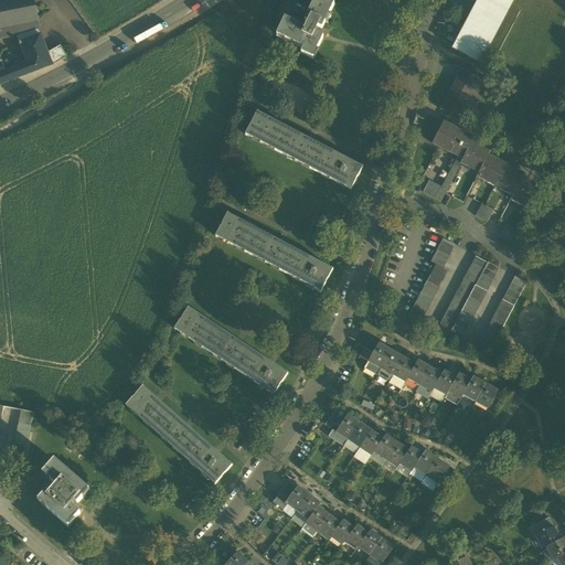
[(34,0),(0,0),(0,10),(1,19),(0,27),(0,38),(16,34),(38,29),(40,29),(34,0)]
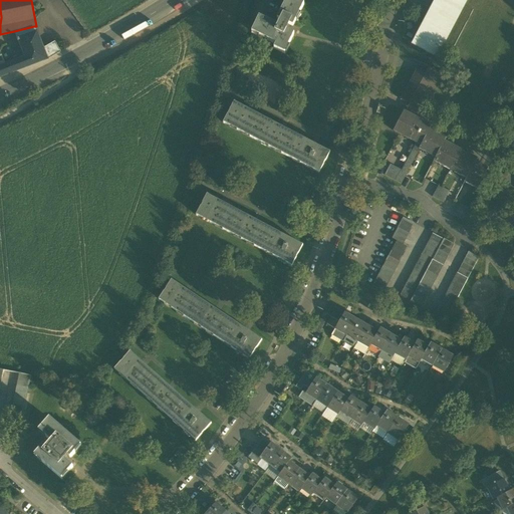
[(274,49),(284,54),(293,35),(294,35),(286,31),(289,26),(292,28),(293,27),(304,5),(292,0),(286,0),(277,20),(280,22),(277,27),(259,18),(252,33),(276,45),(274,49)]
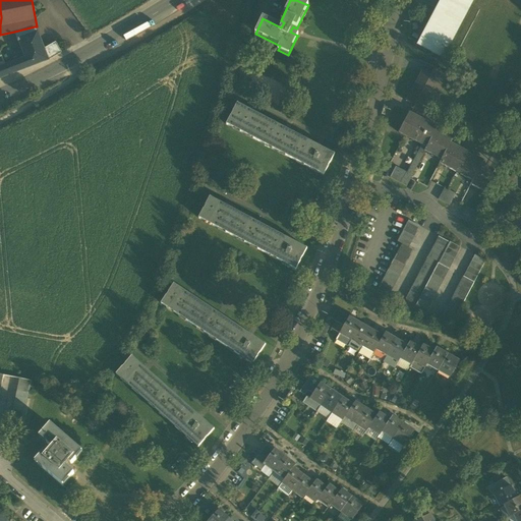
[(442,0),(419,45),(443,57),(471,0),(442,0)]
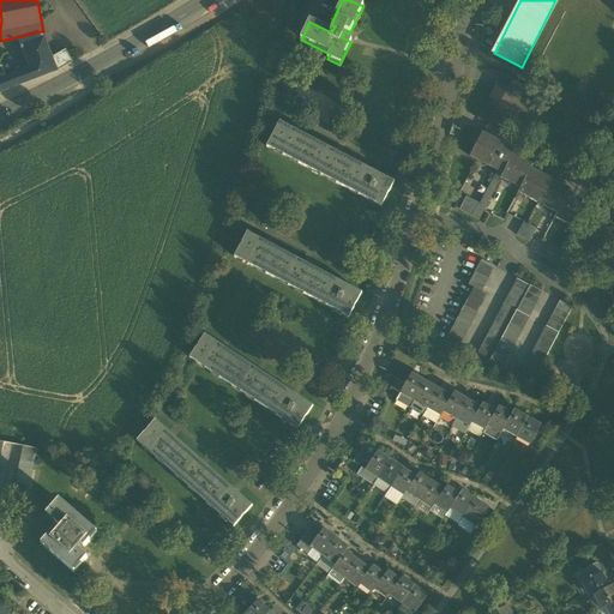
[(20,48),(44,38),(41,31),(17,37),(18,41),(20,48)]
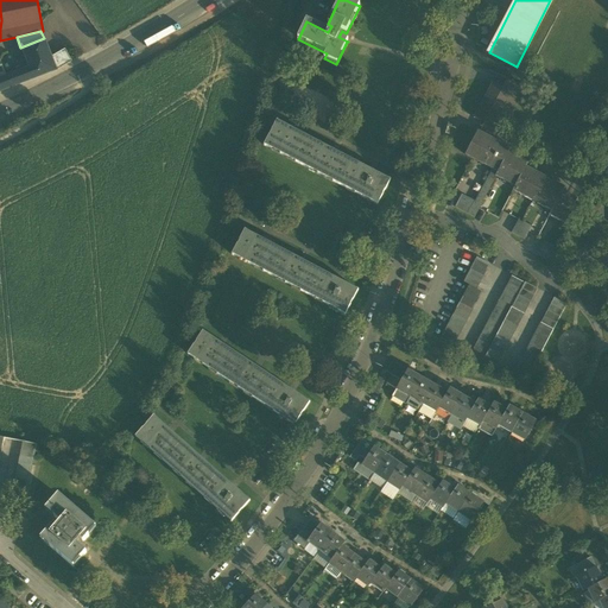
[(352,35),(347,32),(346,33),(342,31),(339,37),(348,42),(347,42),(348,43),(349,43),(354,35),(353,35),(352,35)]
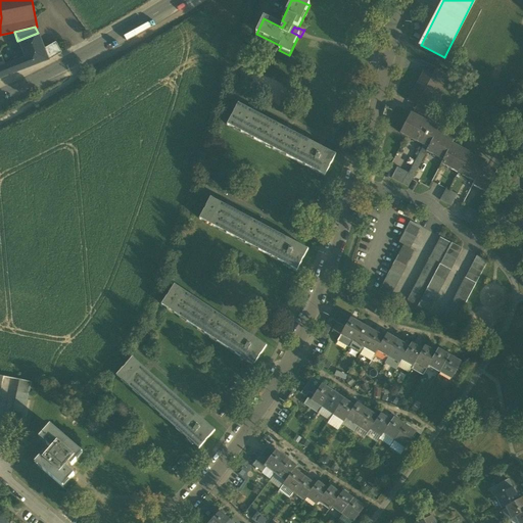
[(48,60),(44,49),(38,33),(17,41),(18,43),(19,42),(26,58),(5,66),(9,76),(48,60)]
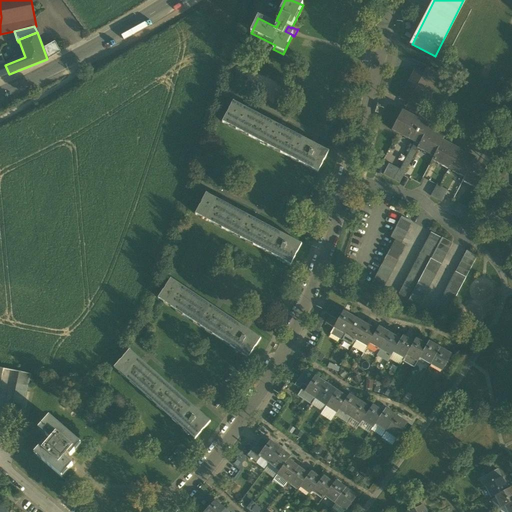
[(43,48),(47,59),(61,52),(55,41),(43,48)]
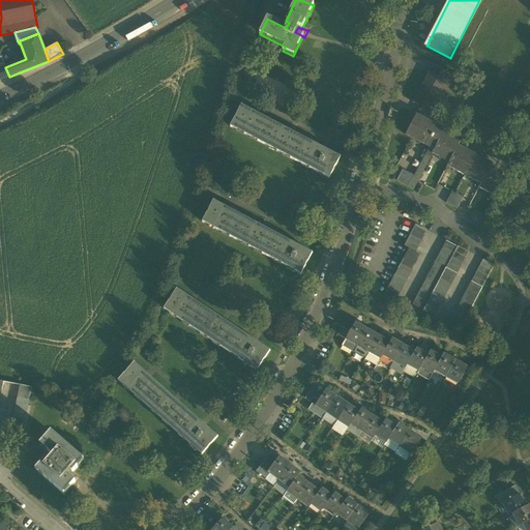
[(0,80),(9,77),(5,67),(0,68),(0,80)]
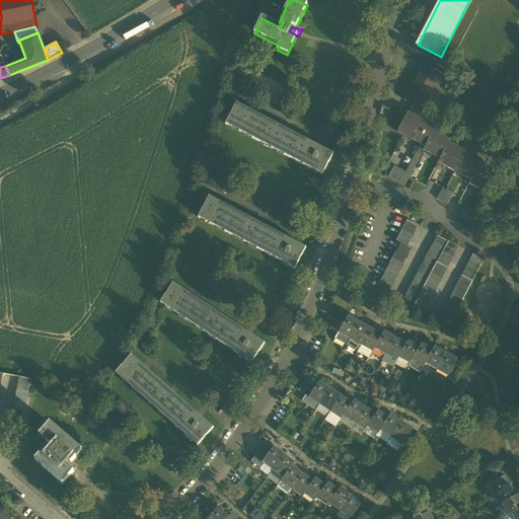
[(414,105),(422,110),(429,97),(435,100),(448,76),(433,68),(429,75),(420,71),(404,100),(414,105)]
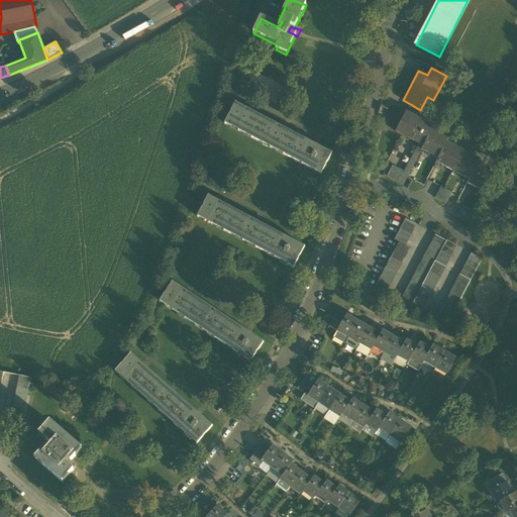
[(225,123),(321,174),(325,166),(327,162),(331,153),(235,103),(231,111),(231,112),(229,115),(225,123)]
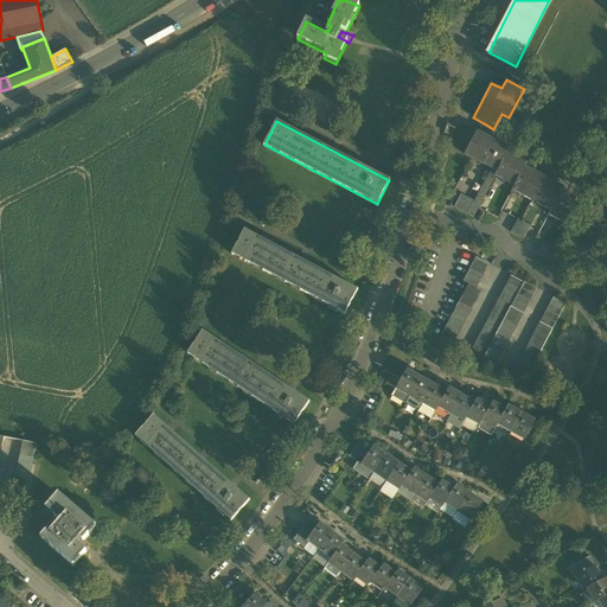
[(479,132),(490,138),(493,129),(484,123),(479,132)]
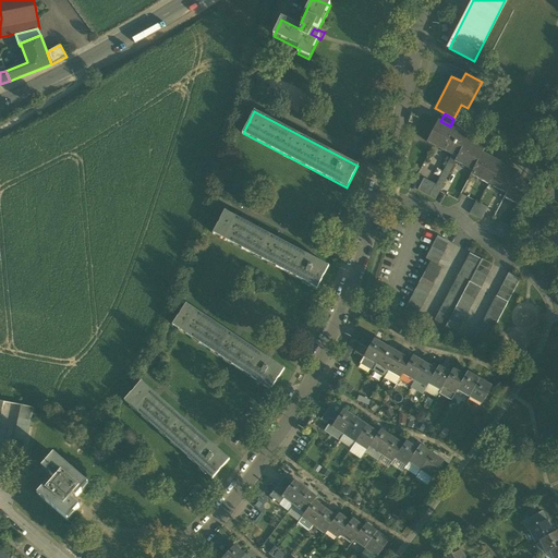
[(451,156),(457,158),(468,141),(469,136),(450,126),(440,121),(438,120),(432,134),(426,143),(451,156)]
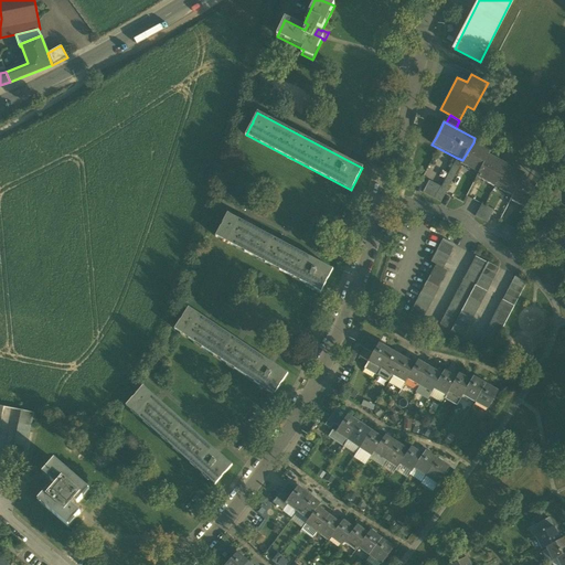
[(461,164),(478,173),(489,156),(491,151),(473,142),(462,160),(460,164),(461,164)]
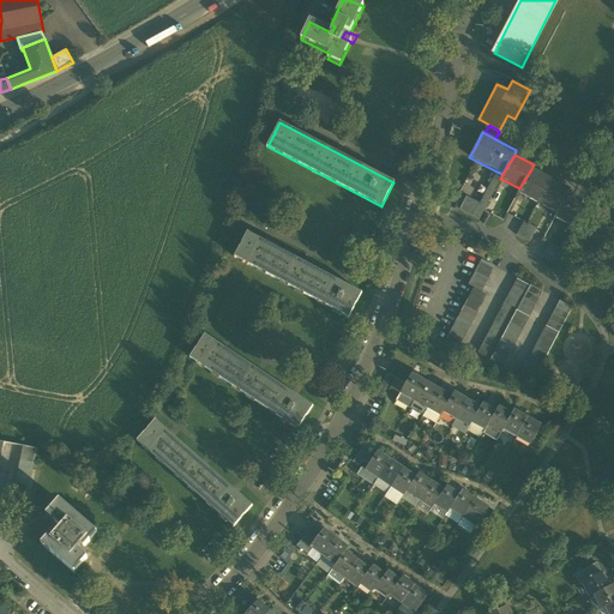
[(518,193),(557,214),(569,193),(571,190),(531,169),(519,188),(518,193)]
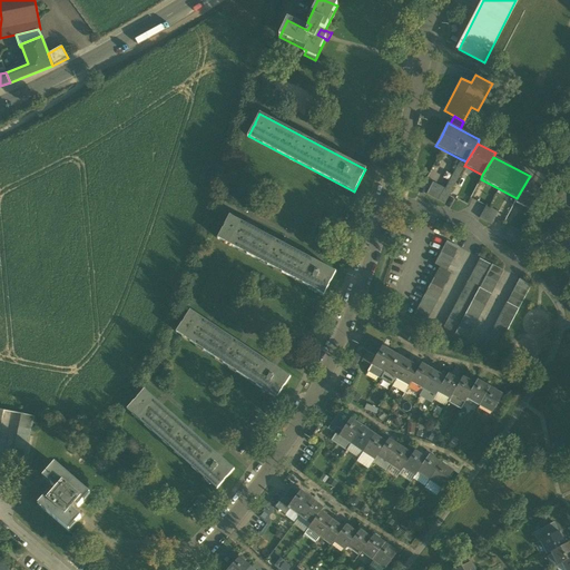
[(439,200),(444,204),(465,166),(464,166),(467,161),(461,159),(445,189),(439,200)]
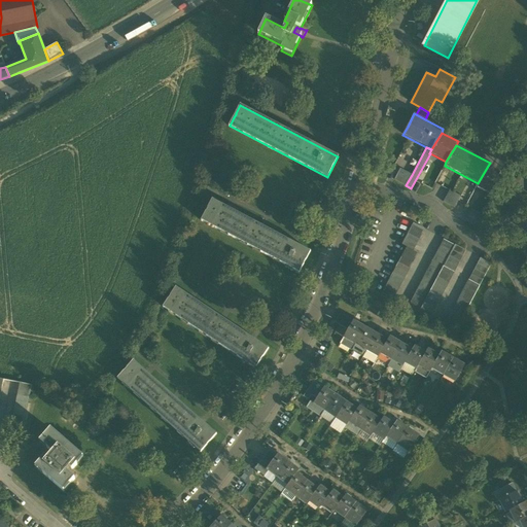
[(500,173),(488,166),(478,183),(476,186),(493,196),(500,182),(496,180),(500,173)]
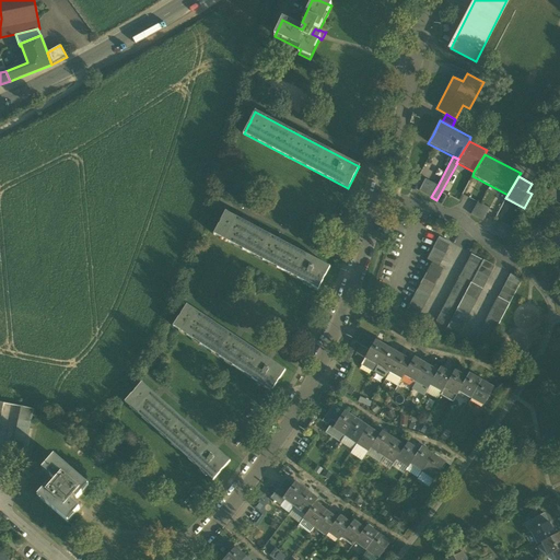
[(419,191),(431,197),(438,186),(426,179),(419,191)]
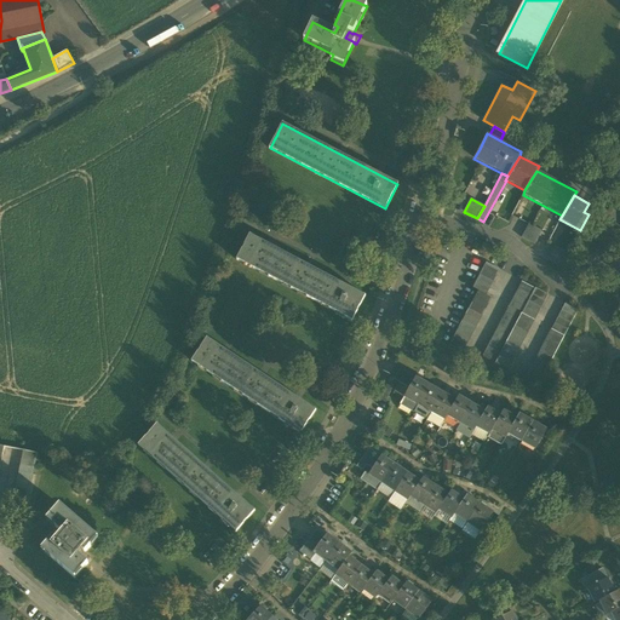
[(514,217),(509,233),(521,236),(526,222),(514,217)]
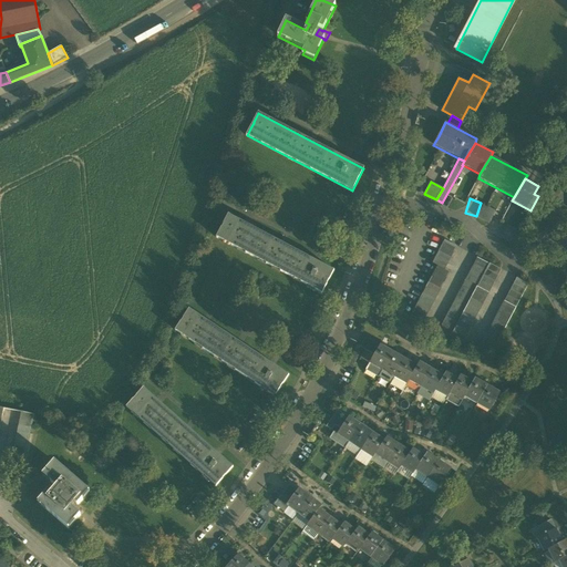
[(477,217),(488,224),(495,212),(486,206),(484,205),(477,217)]
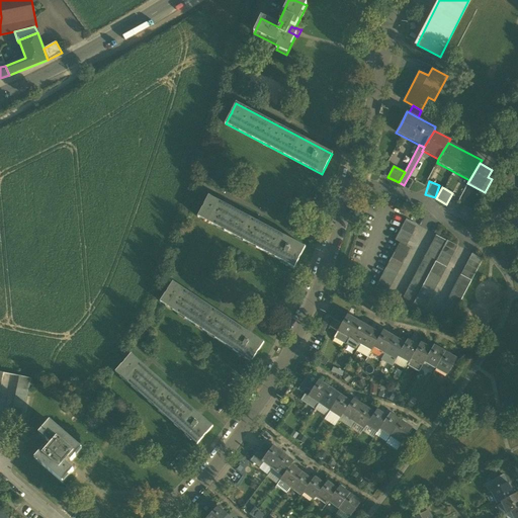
[(198,217),(293,268),(298,259),(297,259),(299,256),(300,256),(305,248),(208,196),(204,204),(204,205),(202,208),(198,217)]
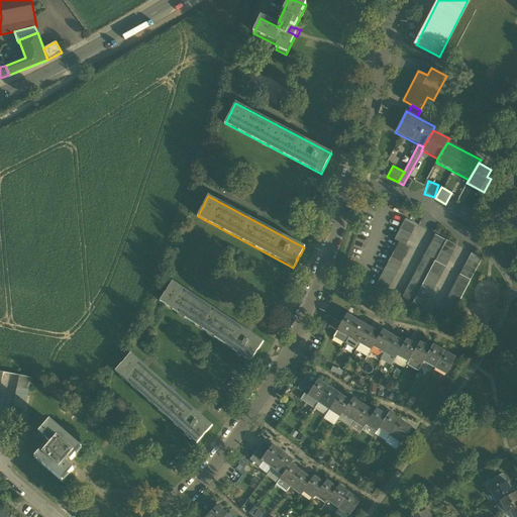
[(456,217),(468,222),(474,211),(462,205),(456,217)]
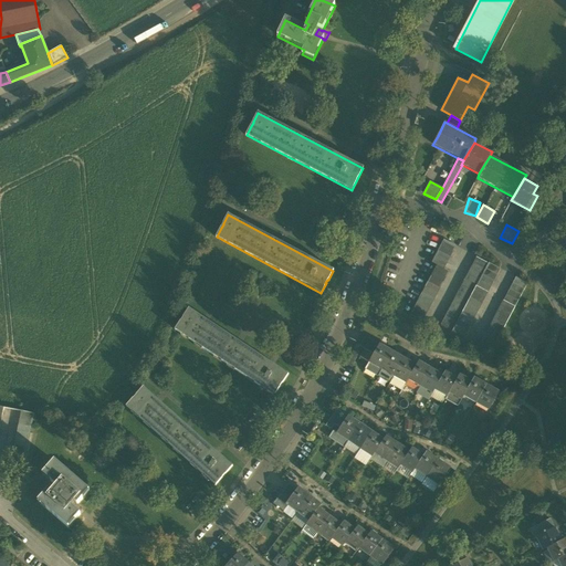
[(443,240),(456,247),(459,239),(448,233),(443,240)]
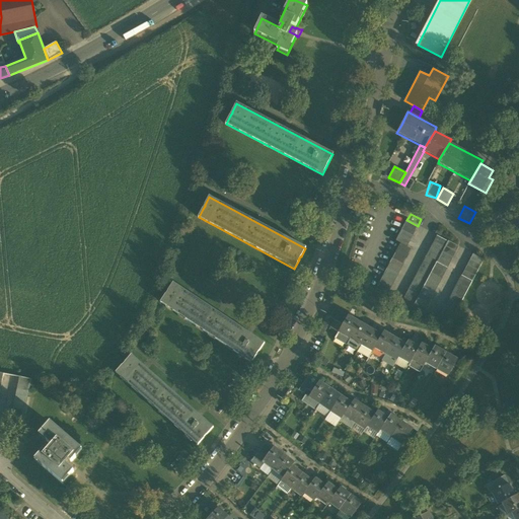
[(406,220),(403,225),(415,231),(418,226),(406,220)]
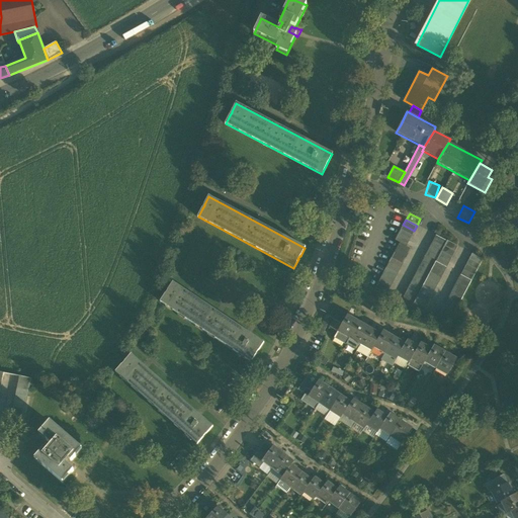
[(411,236),(414,231),(403,225),(401,230),(411,236)]
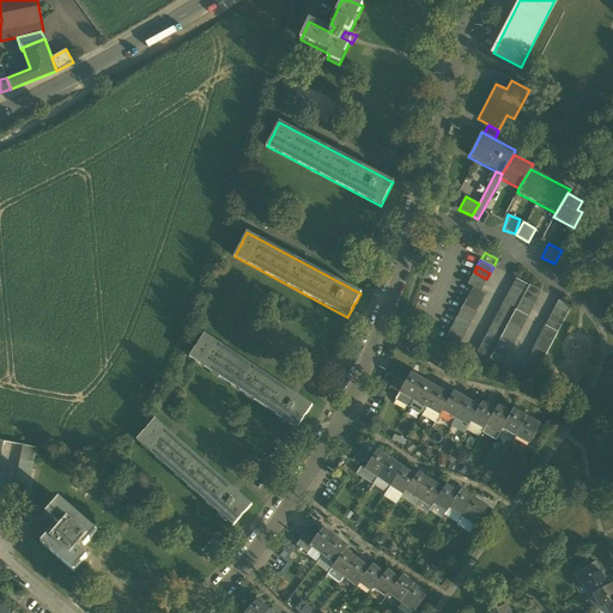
[(484,285),(486,279),(474,272),(471,278),(484,285)]
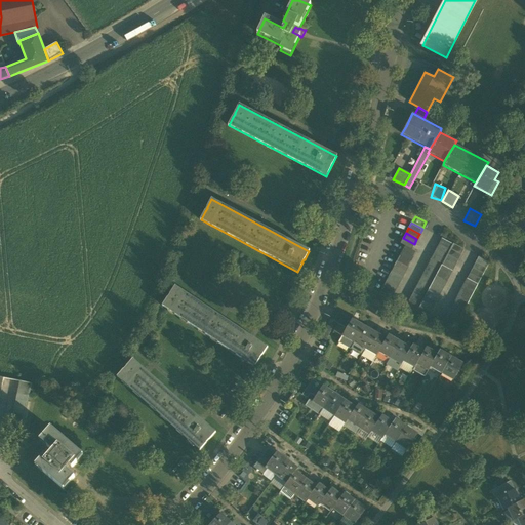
[(411,249),(414,244),(403,238),(400,243),(400,244),(405,246),(411,249)]
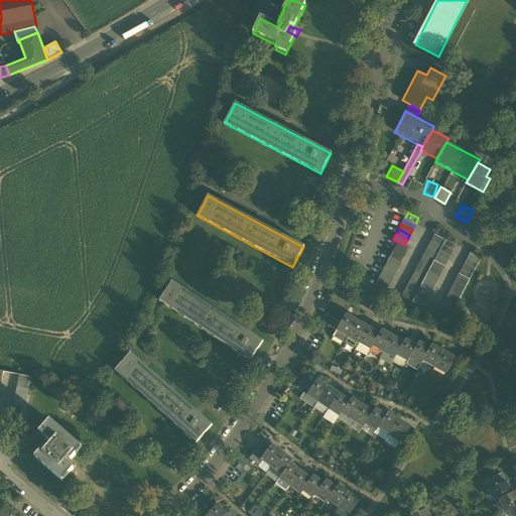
[(434,235),(431,240),(442,246),(442,245),(444,240),(434,235)]
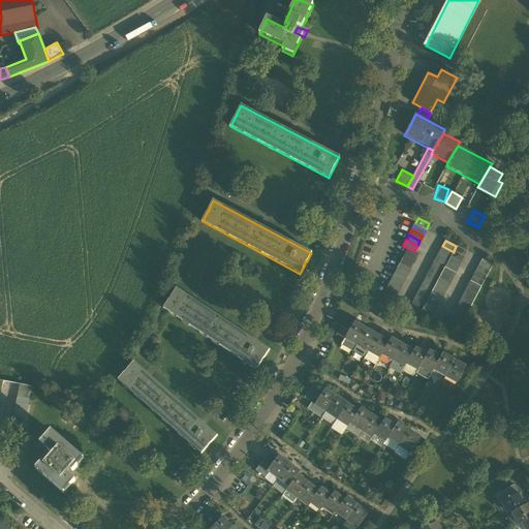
[(450,256),(454,252),(442,246),(439,251),(450,257),(450,256)]
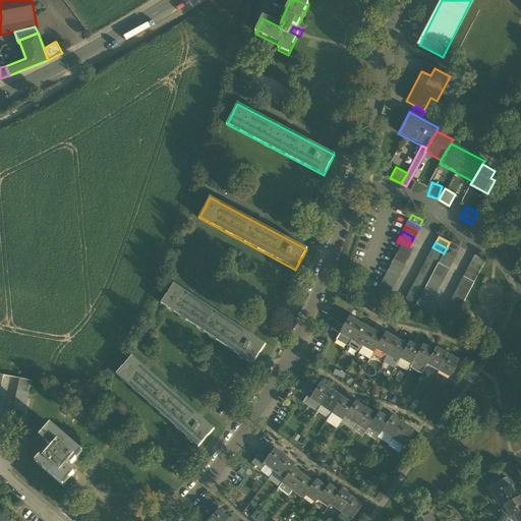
[(449,242),(447,247),(458,253),(461,247),(450,242),(449,242)]
